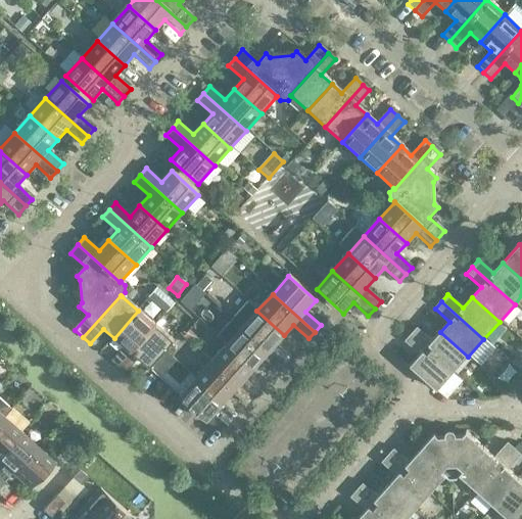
[(284,335),(256,311),(248,303),(232,321),(283,366),(289,360),(275,346),(284,335)]
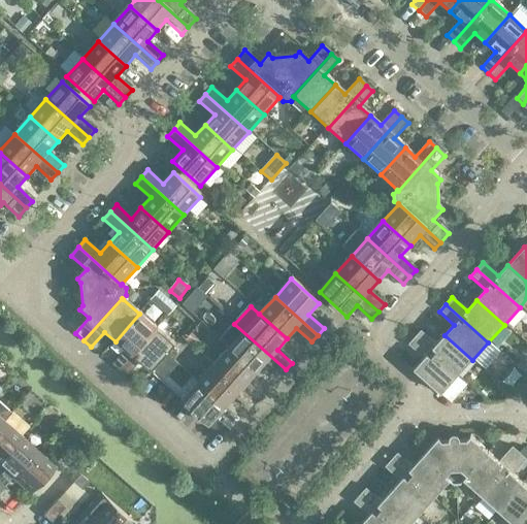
[(139,314),(116,341),(125,351),(111,365),(119,372),(157,330),(139,314)]
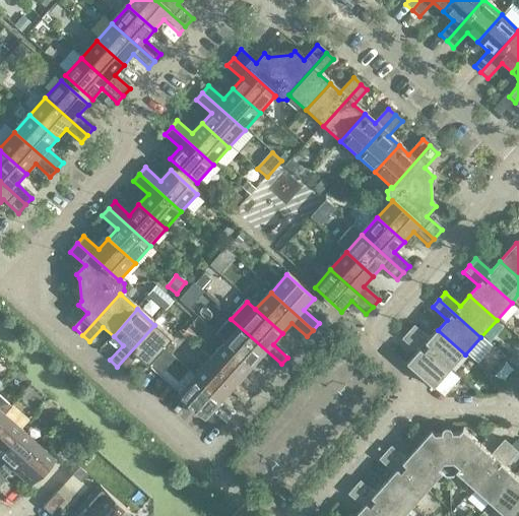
[(281,364),(231,319),(215,336),(224,343),(252,368),(261,358),(275,371),(281,364)]
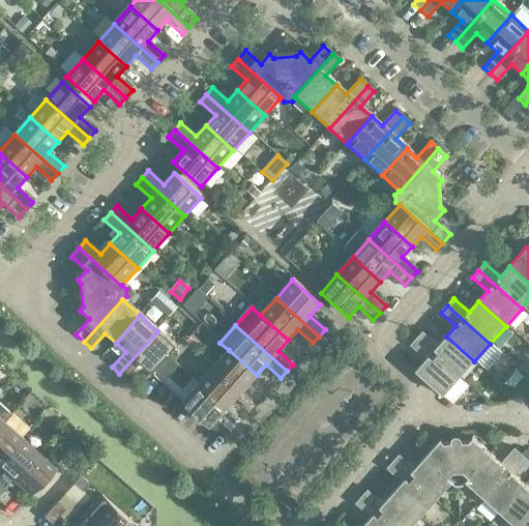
[(157,331),(119,374),(126,380),(140,364),(150,375),(175,347),(157,331)]
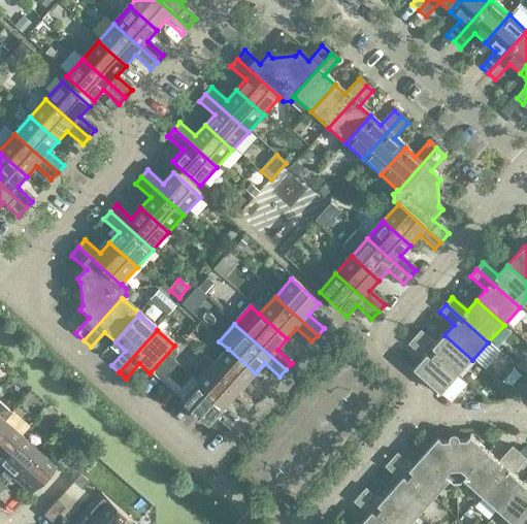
[(472,360),(445,335),(435,346),(420,332),(414,339),(457,378),(472,360)]
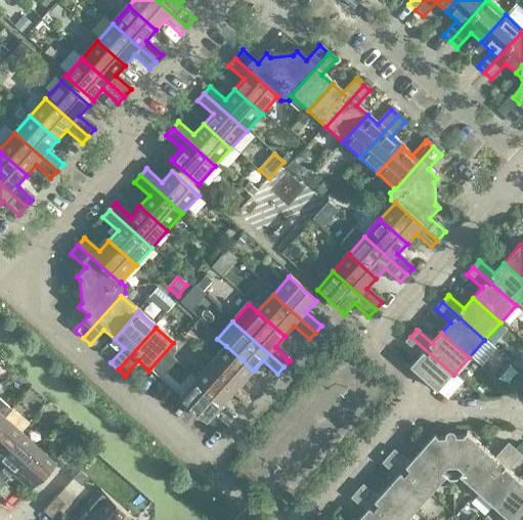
[(453,375),(410,337),(404,344),(420,357),(409,369),(437,392),(453,375)]
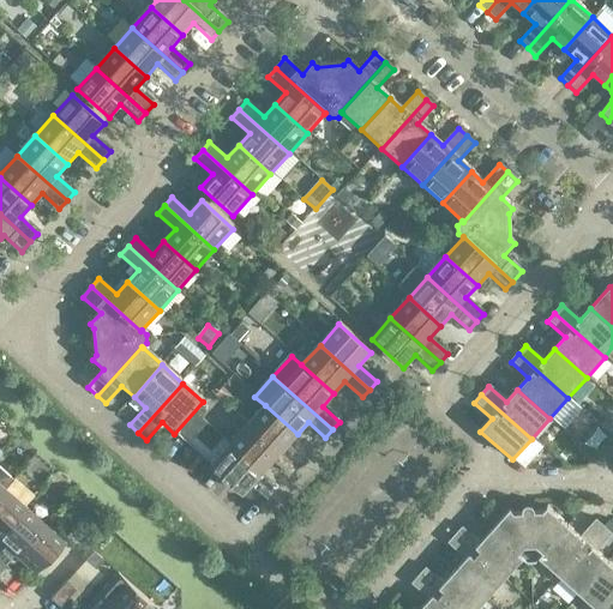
[(265,405),(247,426),(296,470),(304,463),(287,446),(298,434),(265,405)]
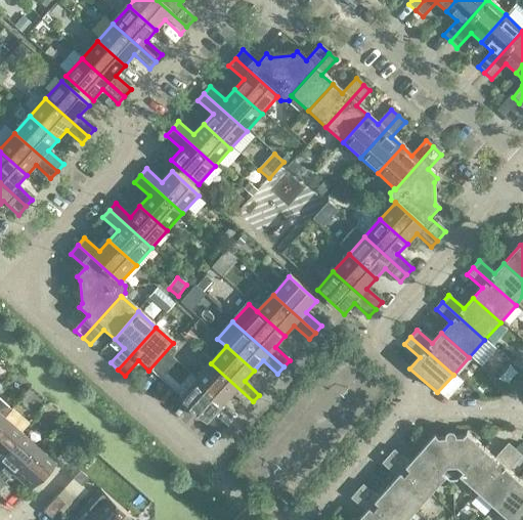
[(211,363),(195,381),(222,405),(231,395),(247,408),(253,401),(211,363)]
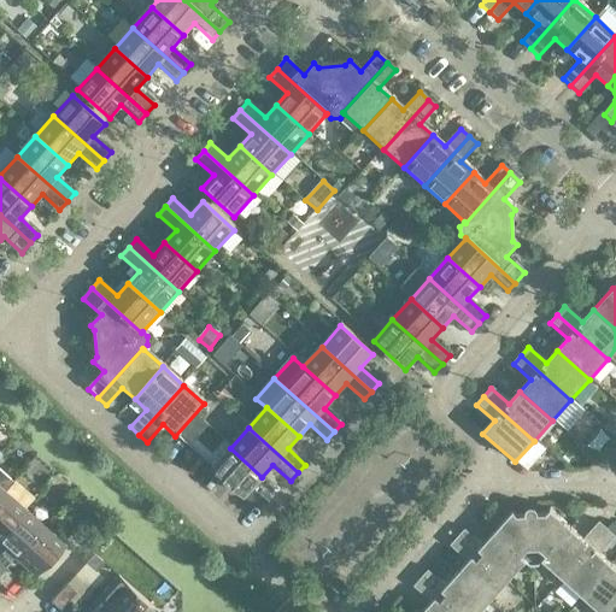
[(230,448),(211,470),(260,515),(269,505),(251,489),(262,477),(230,448)]
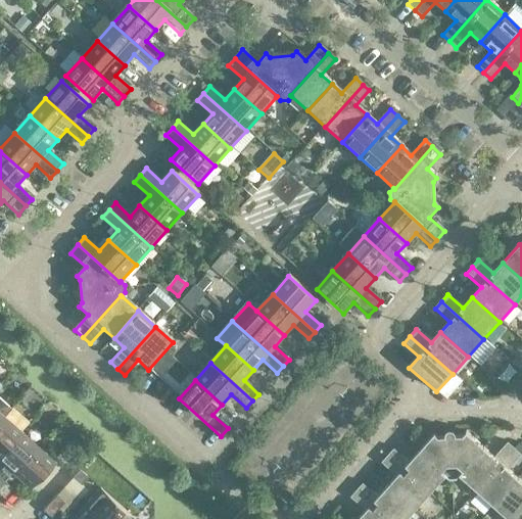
[(0,422),(3,419),(10,411),(0,402),(0,422)]
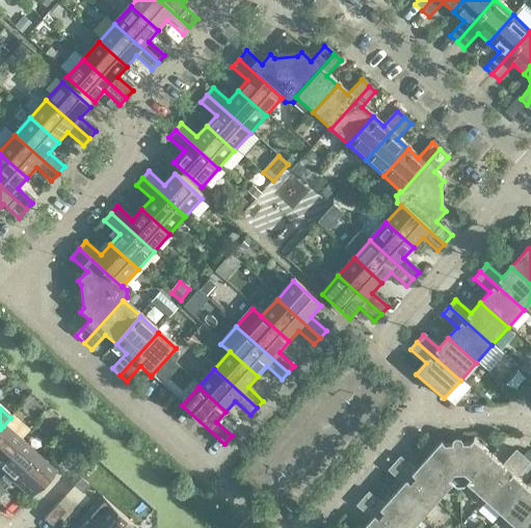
[(3,426),(0,429),(0,464),(20,442),(3,426)]
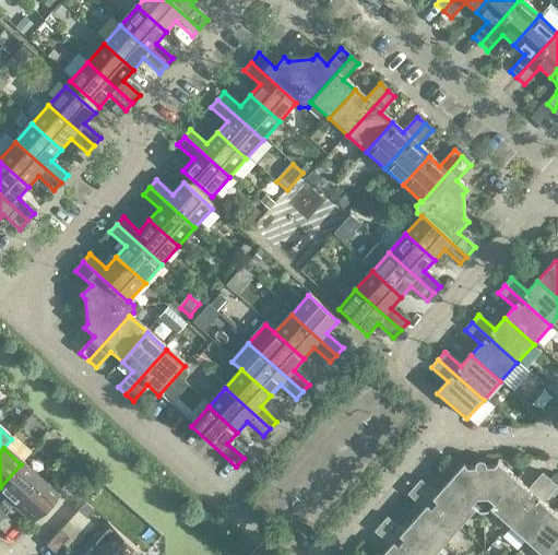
[(21,464),(0,487),(0,497),(13,509),(38,480),(21,464)]
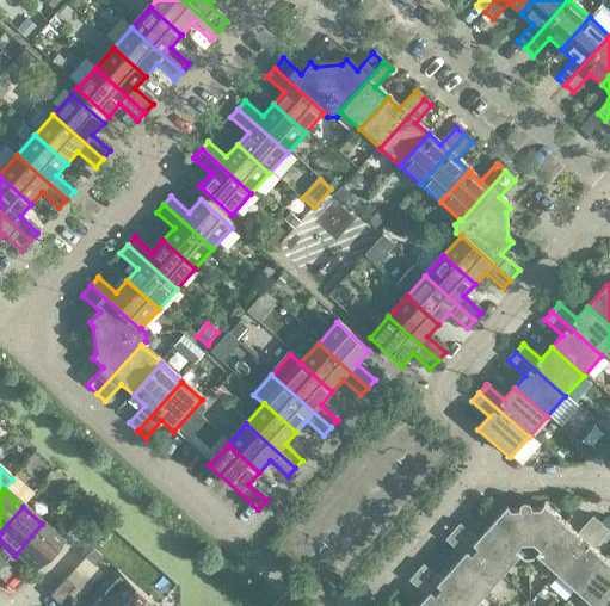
[(487,530),(519,558),(524,562),(533,561),(536,557),(565,526),(543,507),(540,512),(511,513),(506,509),(487,530)]
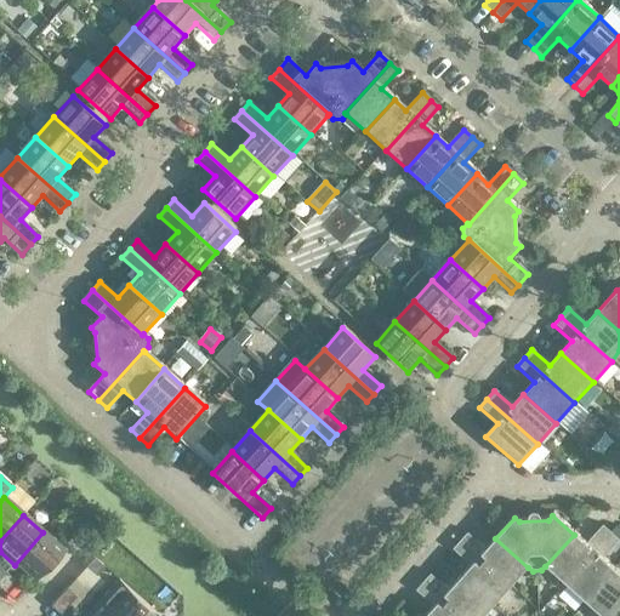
[(574,535),(545,566),(566,585),(610,535),(602,528),(586,545),(574,535)]
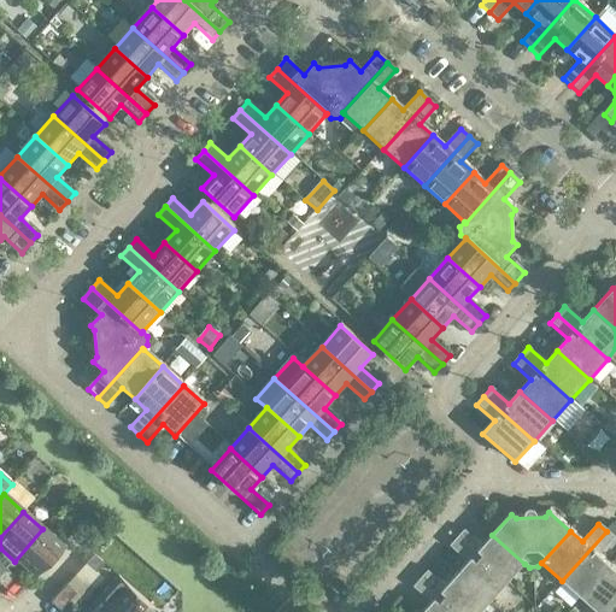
[(42,529),(15,562),(34,580),(63,547),(42,529)]
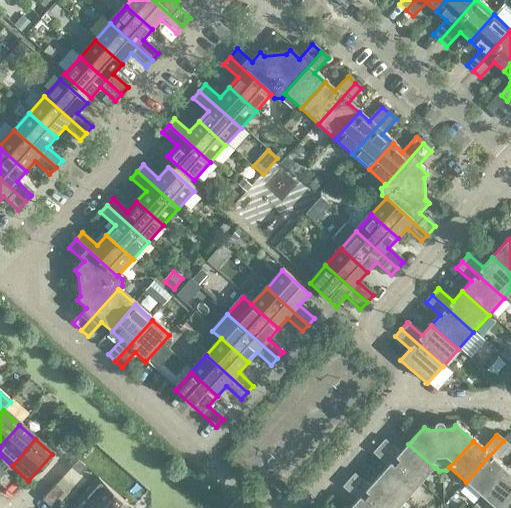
[(435,468),(408,444),(399,454),(385,441),(378,448),(420,485),(435,468)]
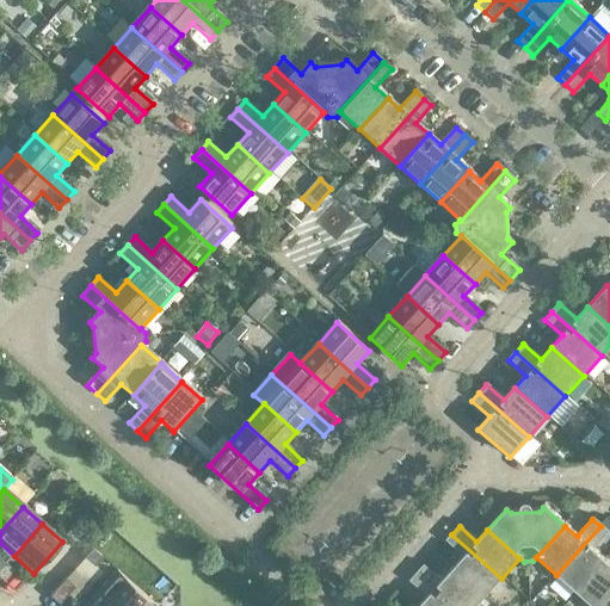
[(601,526),(556,575),(577,593),(605,562),(592,551),(609,533),(601,526)]
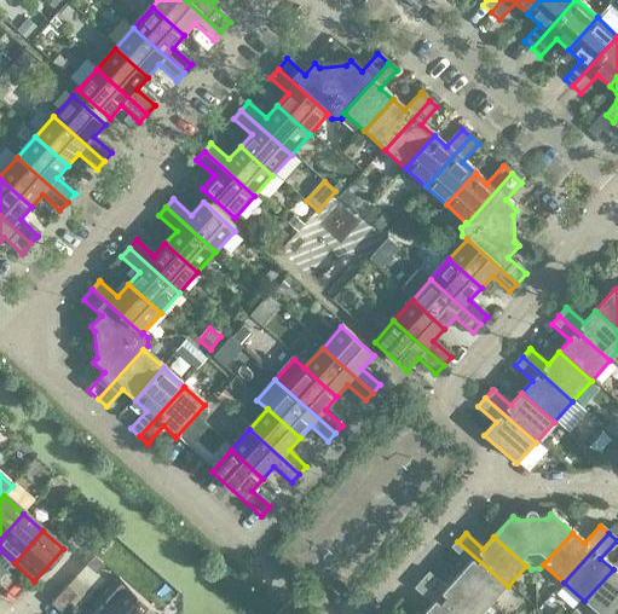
[(508,586),(457,542),(450,550),(468,566),(457,578),(489,607),(508,586)]
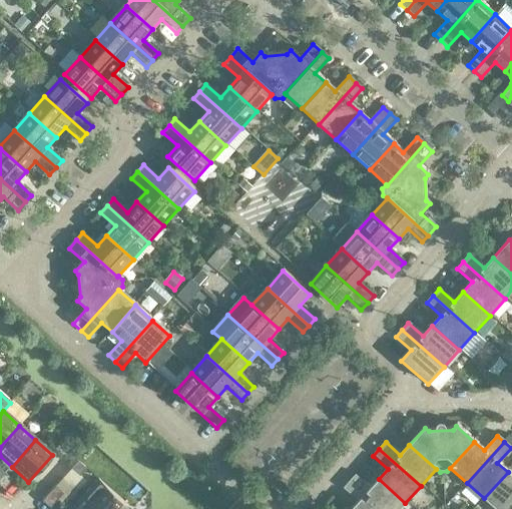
[(76,463),(59,482),(74,495),(84,484),(78,478),(85,471),(76,463)]
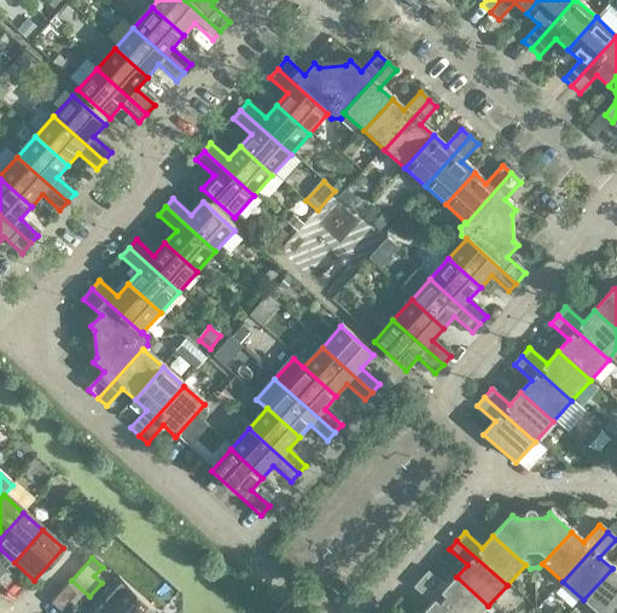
[(616,572),(612,568),(583,600),(597,612),(607,612),(616,602),(616,572)]
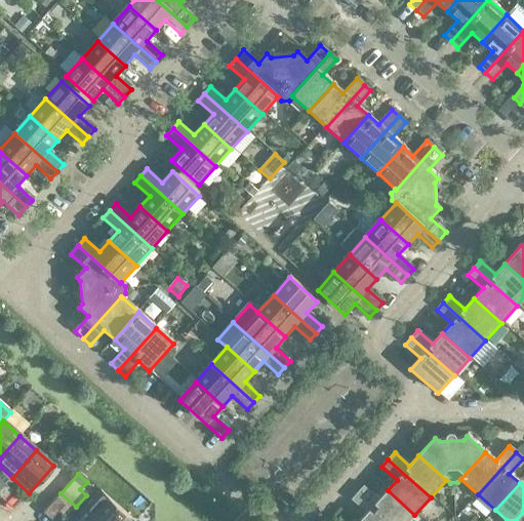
[(409,520),(414,515),(388,490),(378,501),(363,487),(357,494),(386,520),(409,520)]
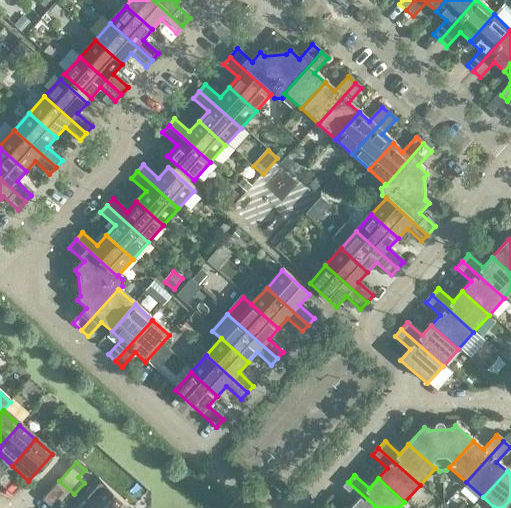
[(126,507),(97,481),(82,498),(93,507),(126,507)]
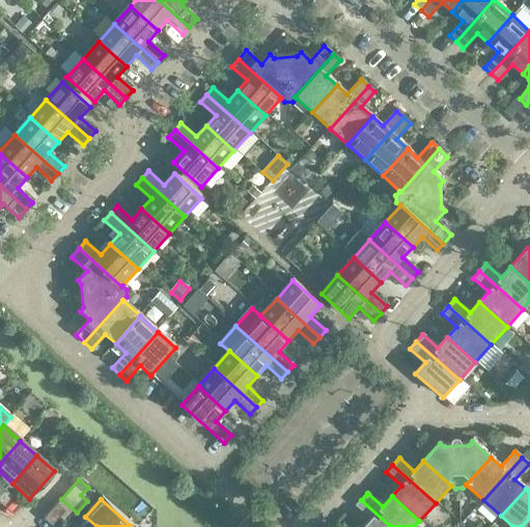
[(390,526),(361,500),(355,507),(370,521),(365,526),(390,526)]
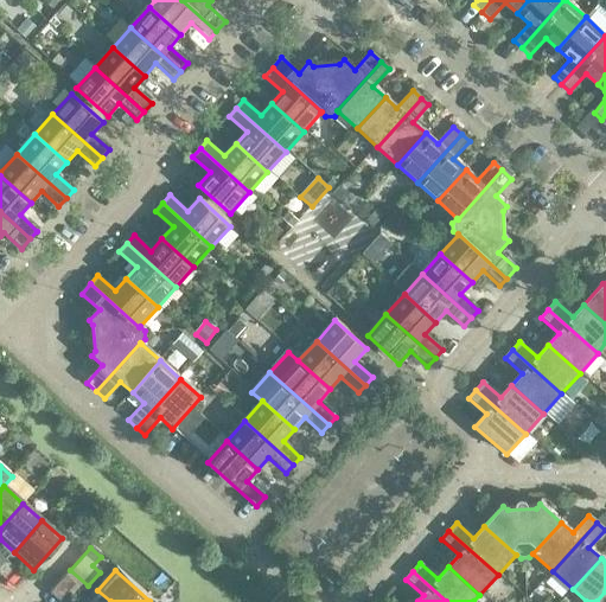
[(74,587),(63,577),(56,587),(65,595),(74,587)]
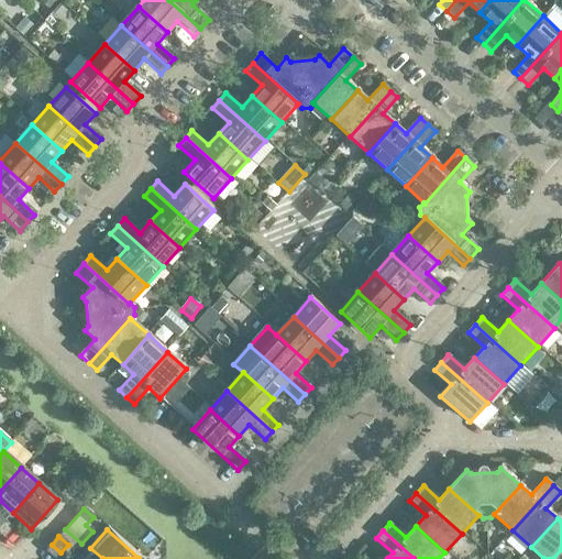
[(61,552),(52,545),(45,552),(52,558),(56,558),(61,552)]
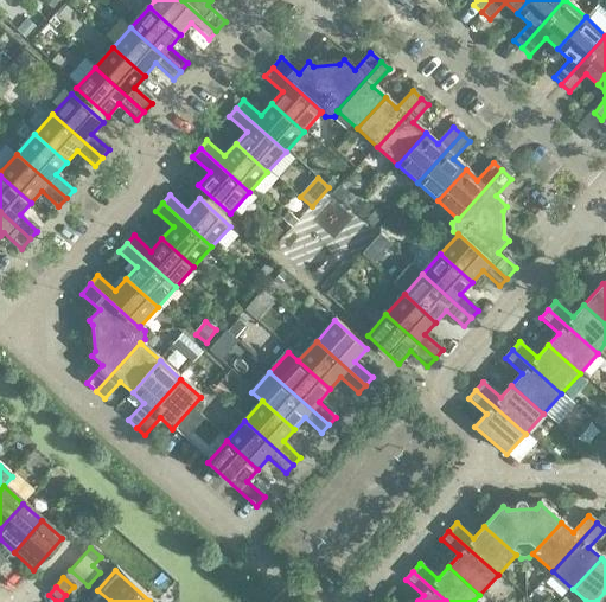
[(110,601),(97,590),(87,601),(110,601)]
